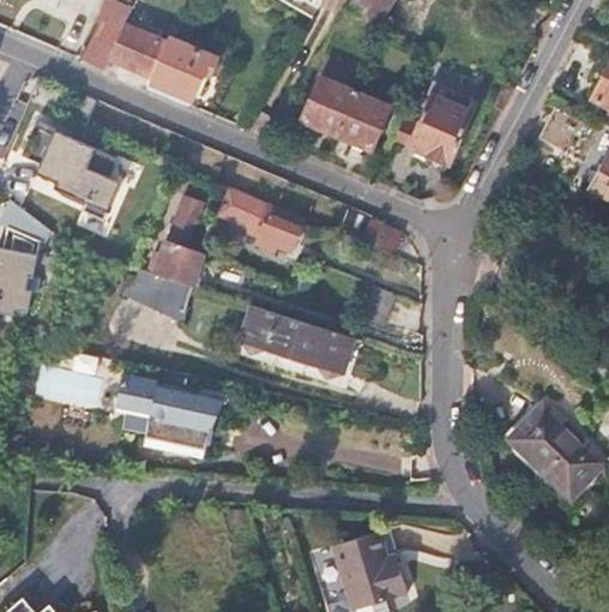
[(393,0),(350,0),(344,12),(377,31),(393,0)]
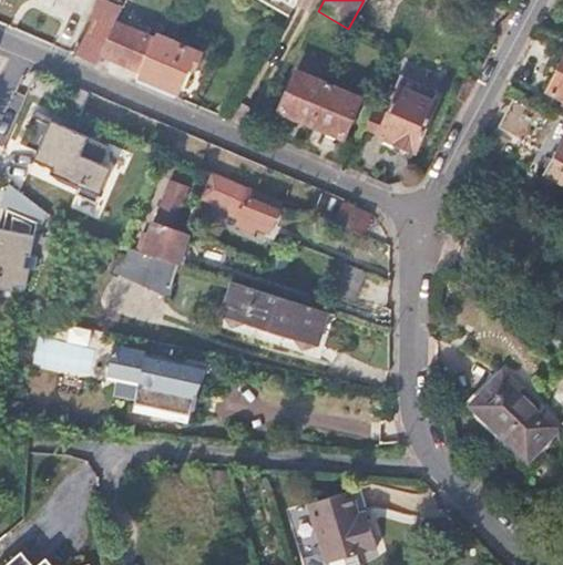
[(159,40),(166,29),(156,22),(147,37),(152,38),(159,40)]
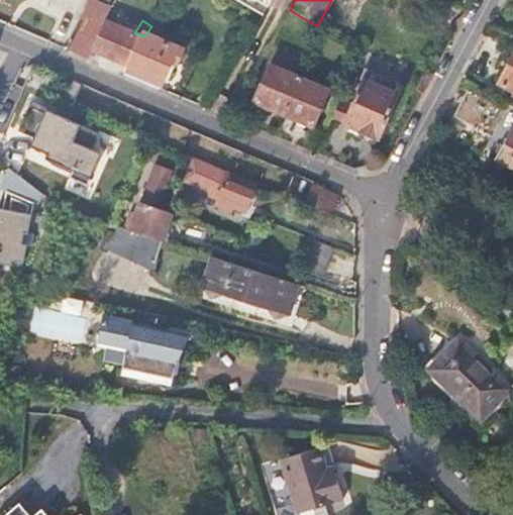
[(68,50),(88,59),(92,48),(101,29),(84,21),(68,50)]
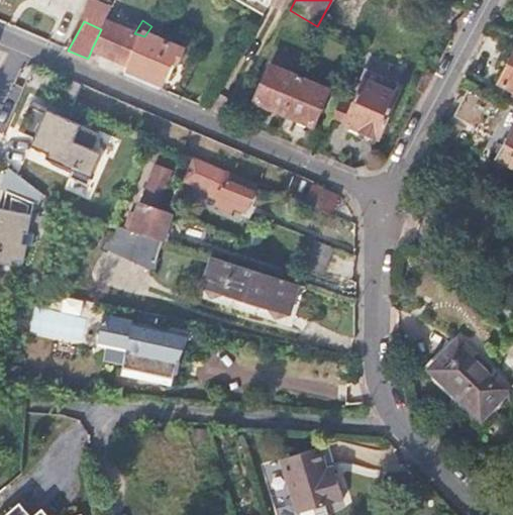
[(136,39),(103,25),(101,29),(92,48),(125,64),(136,39)]
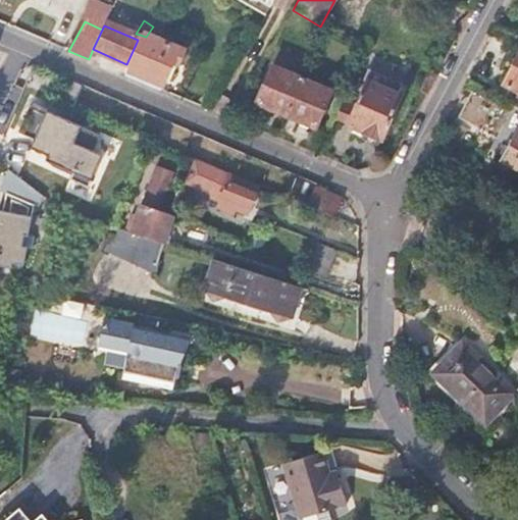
[(177,66),(184,52),(146,37),(140,35),(138,40),(126,64),(122,73),(149,85),(160,90),(171,64),(177,66)]
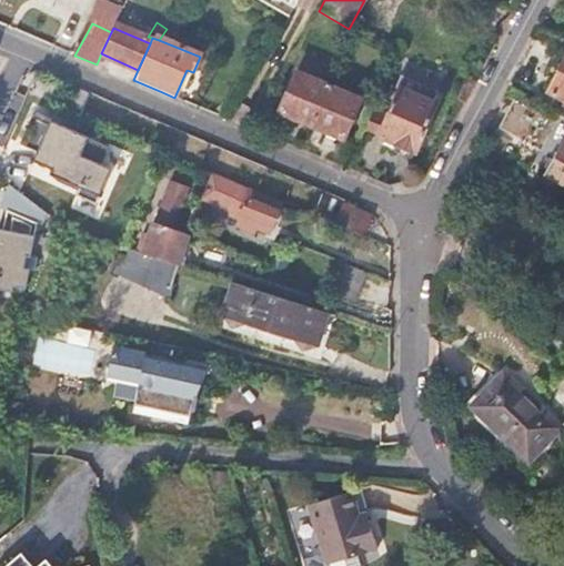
[(563,57),(545,92),(563,102),(562,107),(563,108),(563,57)]
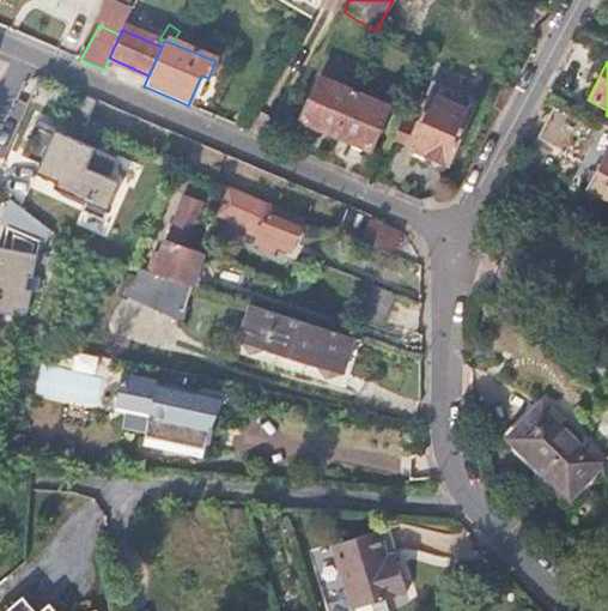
[(301,118),(336,134),(352,98),(356,94),(320,78),(301,118)]
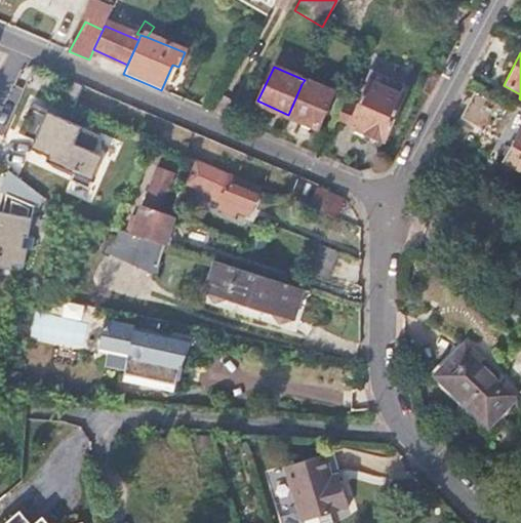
[(78,84),(55,74),(46,96),(69,106),(78,84)]
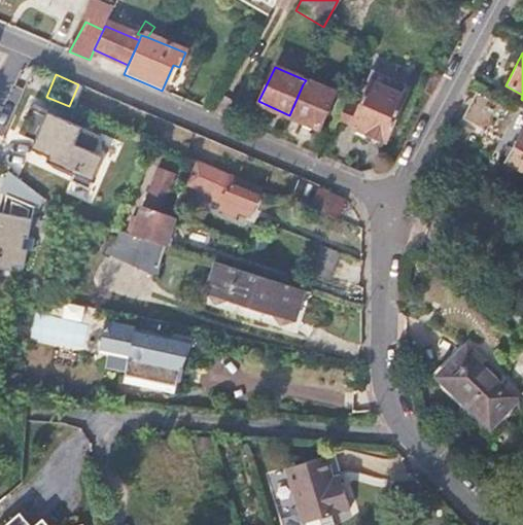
[(369,81),(350,125),(362,132),(360,139),(380,147),(404,97),(399,95),(404,85),(388,78),(384,90),(369,81)]
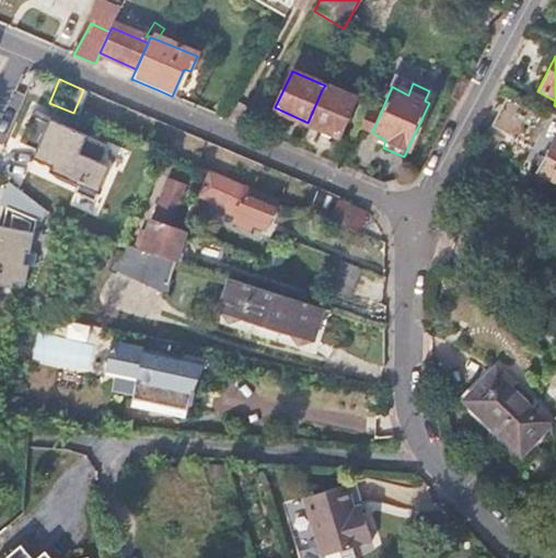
[(322,90),(308,123),(337,136),(354,99),(325,85),(322,90)]
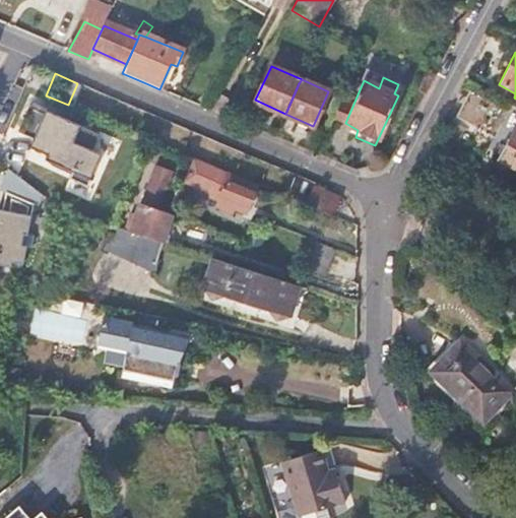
[(507,113),(469,93),(456,120),(494,138),(507,113)]
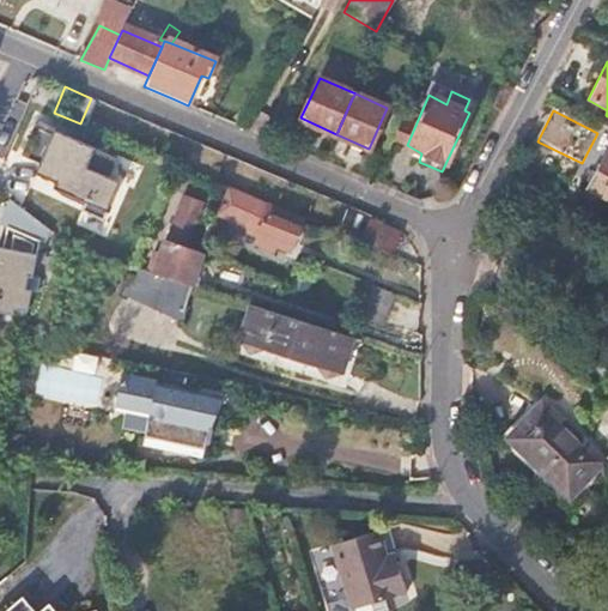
[(36,119),(20,153),(38,162),(34,173),(55,181),(52,187),(85,201),(81,209),(104,218),(120,181),(109,176),(117,158),(54,131),(55,127),(36,119)]
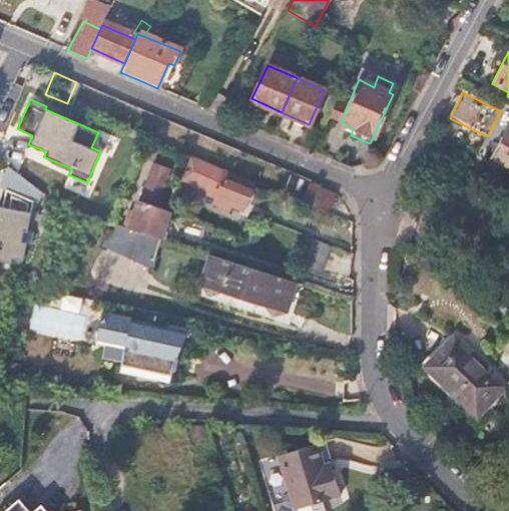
[(508,128),(508,127),(491,156),(508,166),(508,128)]
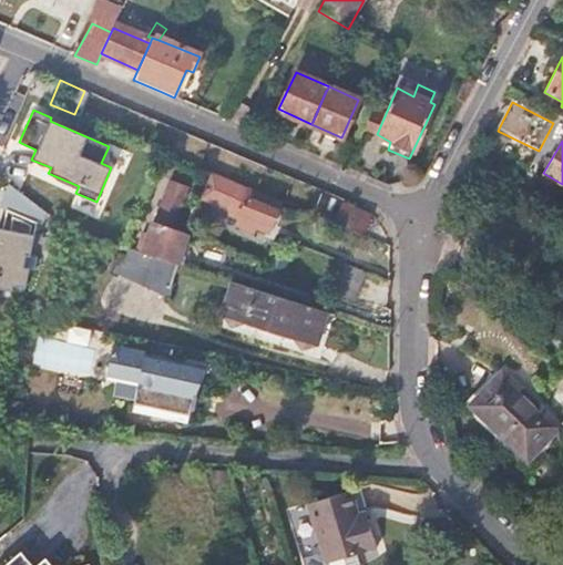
[(266,229),(277,201),(251,189),(251,187),(245,185),(242,184),(239,183),(212,171),(202,199),(229,211),(228,214),(232,215),(239,218),(254,224),(266,229)]
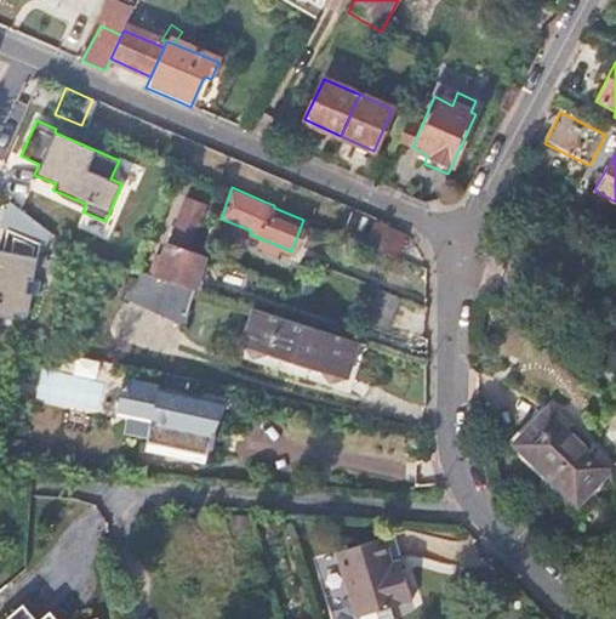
[(155,276),(166,279),(194,288),(207,256),(190,250),(207,204),(187,196),(170,242),(169,242),(161,257),(155,276)]
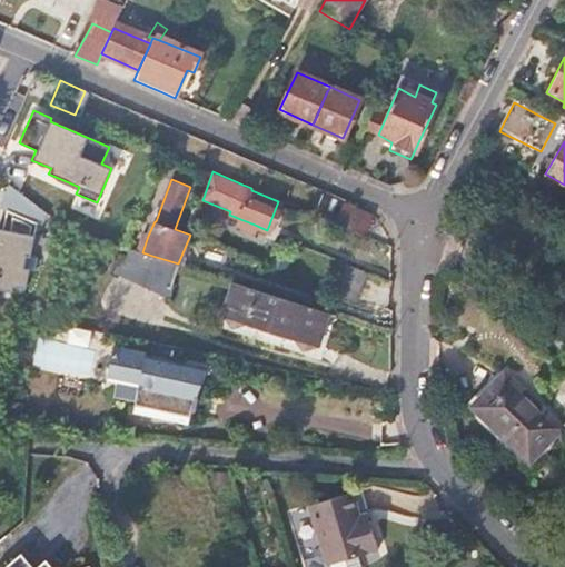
[(16,190),(11,186),(0,206),(0,214),(3,215),(0,229),(0,289),(10,291),(11,286),(25,288),(28,270),(32,270),(35,257),(29,256),(36,224),(32,221),(41,209),(16,190)]
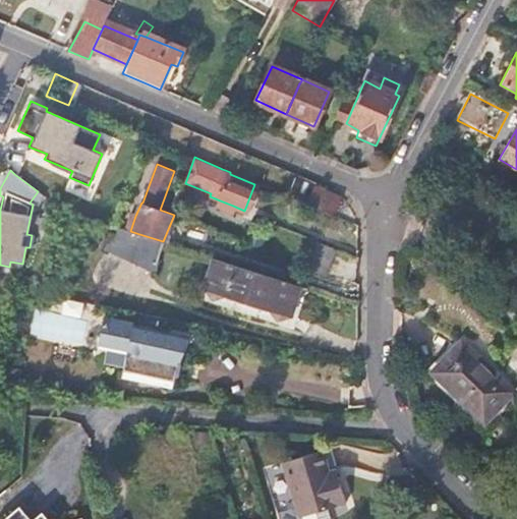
[(314,182),(295,174),(287,195),(306,205),(312,187),(314,182)]
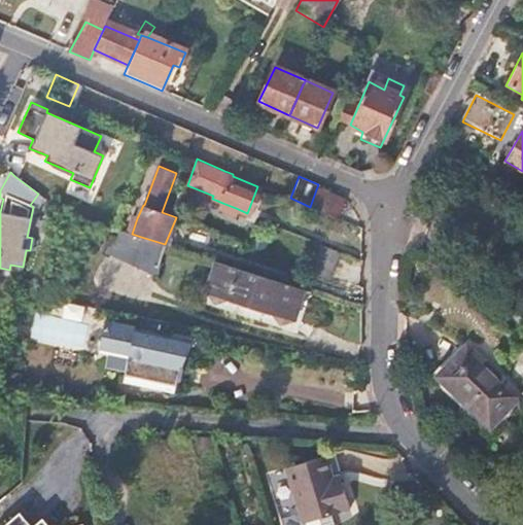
[(316,189),(310,207),(322,212),(335,217),(342,200),(316,189)]
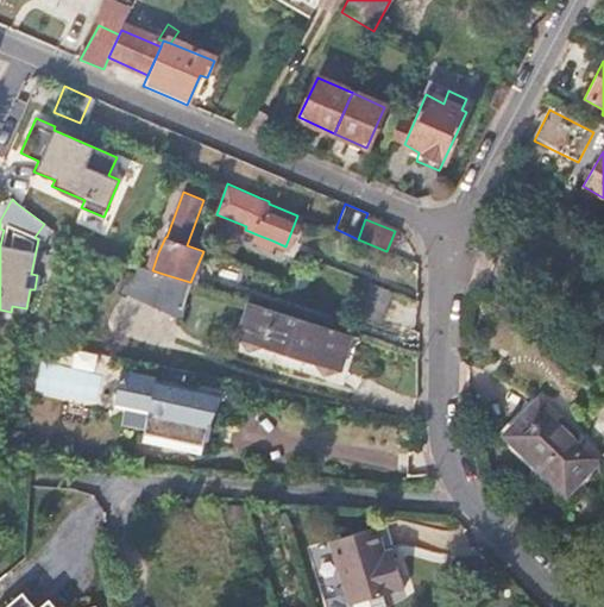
[(272,241),(257,235),(255,239),(271,245),(272,241)]
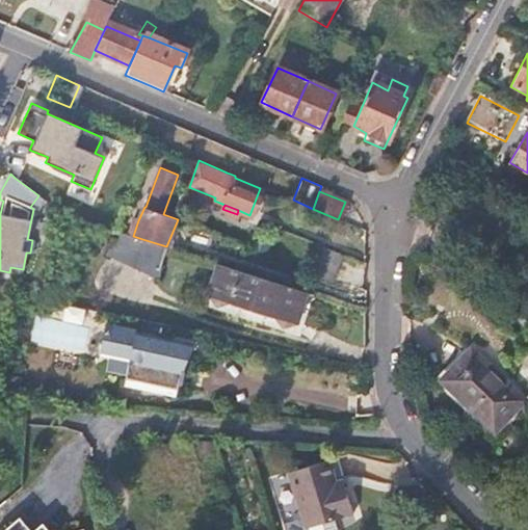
[(159,267),(166,246),(142,239),(133,236),(115,231),(108,247),(159,267)]
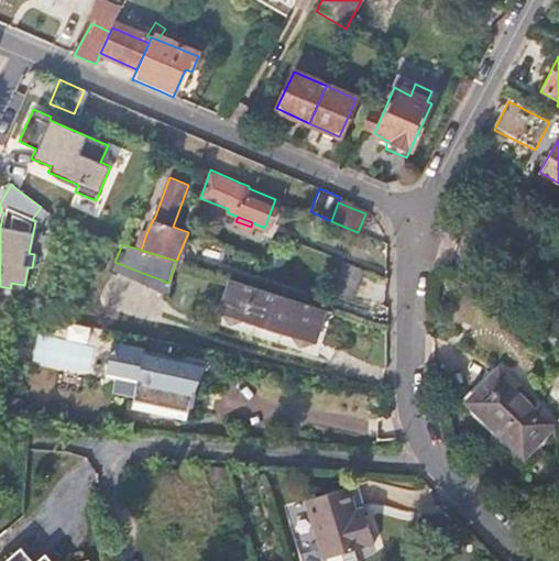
[(240,282),(230,278),(219,309),(228,325),(243,317),(291,332),(297,344),(314,340),(325,309),(240,282)]
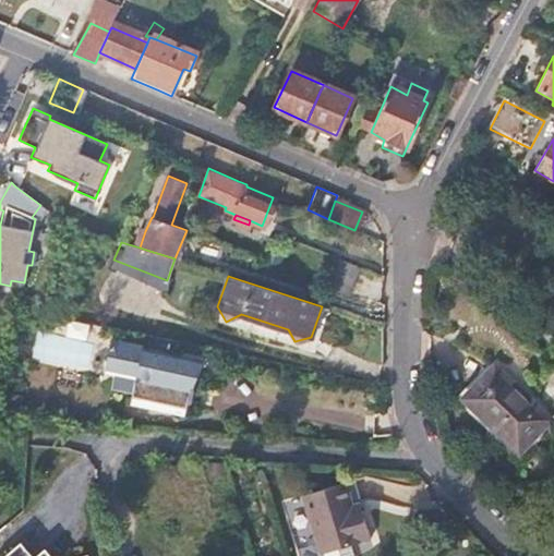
[(184,409),(195,364),(115,346),(108,349),(107,362),(109,367),(113,369),(109,389),(184,409)]
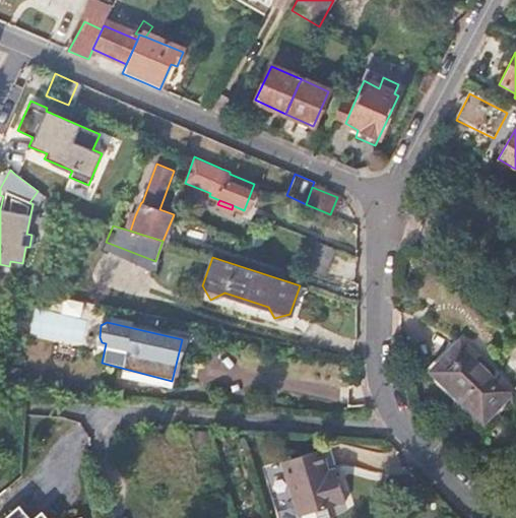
[(515,386),(461,337),(426,374),(479,425),(515,386)]
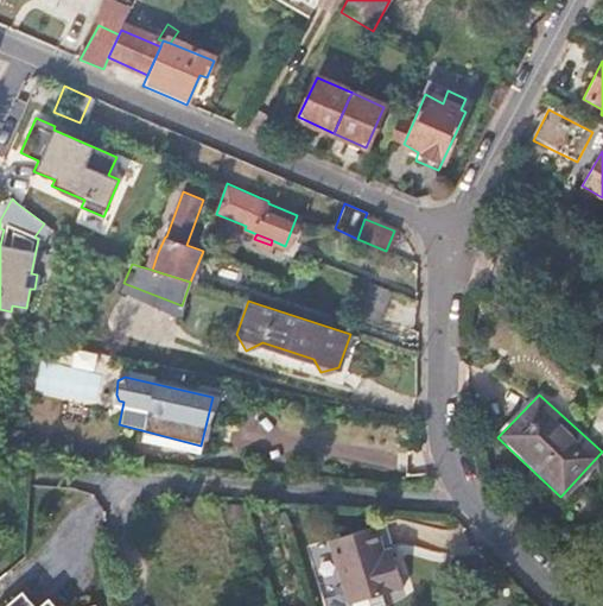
[(372,530),(325,544),(344,605),(353,605),(398,591),(389,560),(380,561),(372,530)]
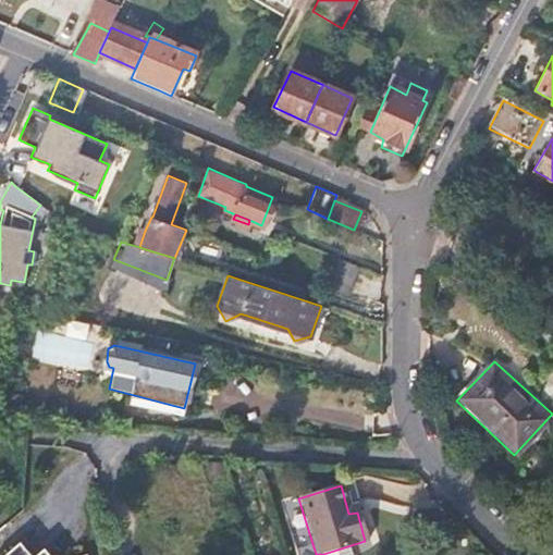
[(85,554),(28,554),(17,541),(0,554),(85,554)]
